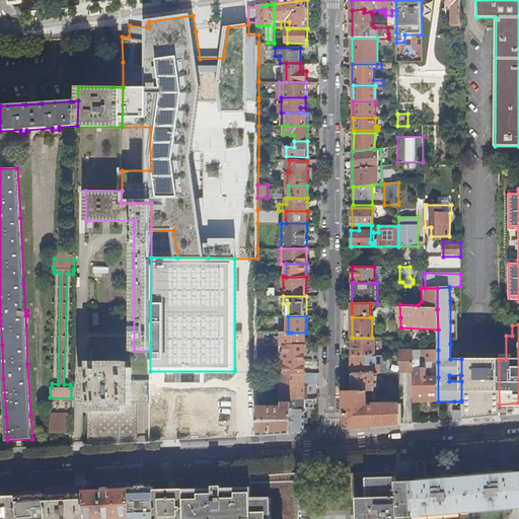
[(306,332),(291,332),(290,345),(306,345),(306,332)]
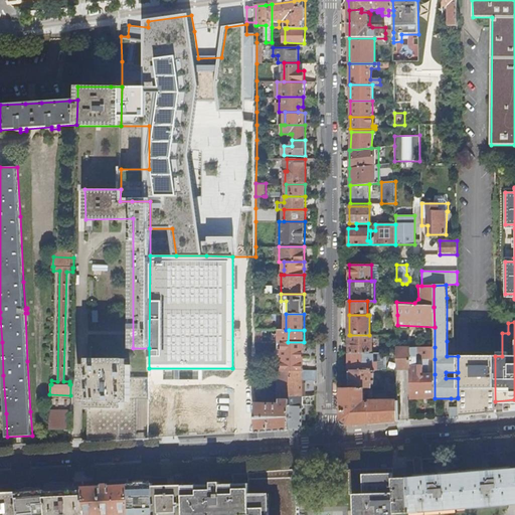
[(349,343),(349,352),(373,353),(385,353),(385,338),(382,338),(382,335),(369,335),(350,335),(350,343),(349,343)]
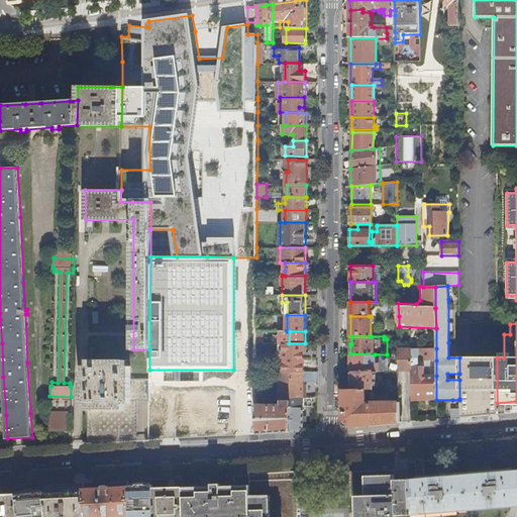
[(304,372),(305,343),(289,343),(280,343),(280,350),(284,350),(284,372),(291,372),(304,372)]
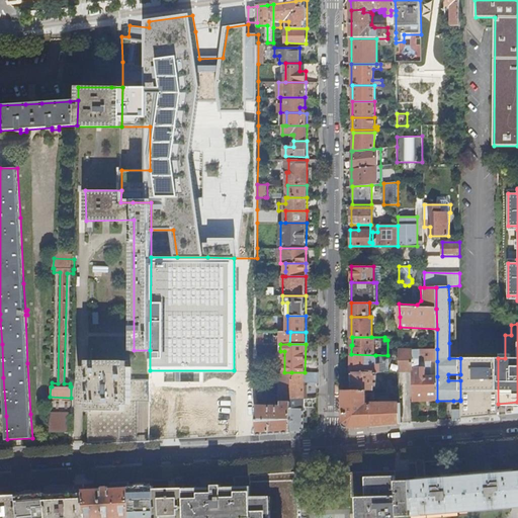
[(413,401),(437,401),(437,376),(431,376),(431,367),(428,367),(428,364),(420,364),(420,360),(425,361),(437,361),(437,349),(400,350),(400,355),(400,371),(413,371),(413,376),(413,401)]
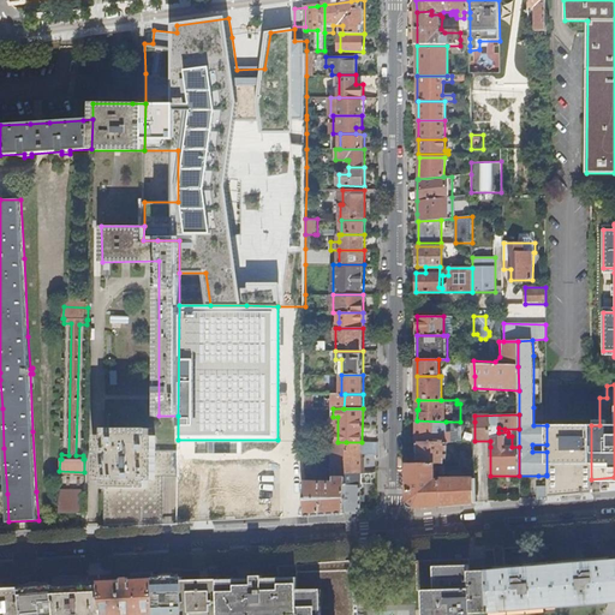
[(418,434),(418,442),(447,442),(451,442),(451,433),(446,433),(446,422),(417,421),(417,434),(418,434)]
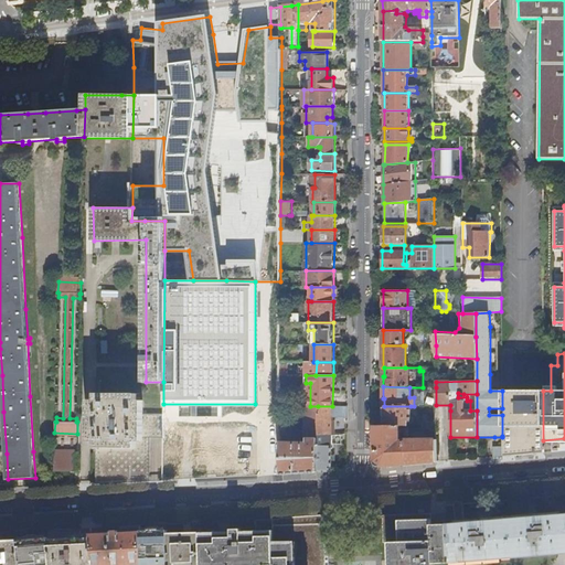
[(519,455),(542,452),(543,440),(543,391),(543,390),(510,390),(502,390),(502,391),(502,408),(502,415),(502,436),(502,437),(502,446),(502,456),(510,456),(519,455)]
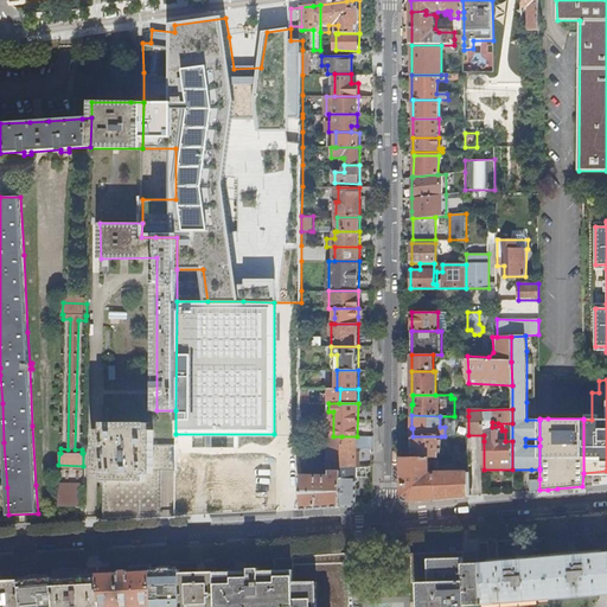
[(176,465),(176,458),(176,445),(154,445),(154,434),(147,434),(147,422),(103,423),(102,434),(96,434),(96,470),(102,470),(102,517),(102,519),(128,518),(160,517),(160,489),(159,489),(159,465),(176,465)]
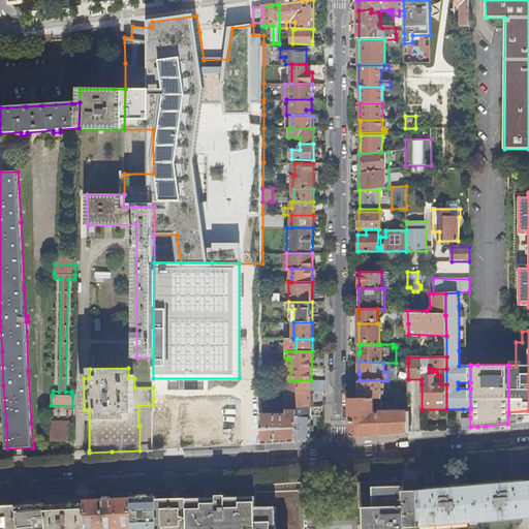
[(298,380),(290,380),(286,380),(286,399),(288,410),(287,414),(262,414),(262,444),(276,443),(297,441),(298,406),(298,380)]
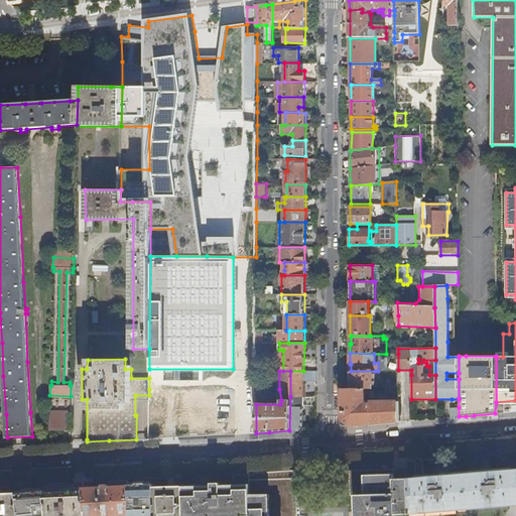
[(303,371),(290,371),(290,396),(303,397),(303,394),(303,371)]
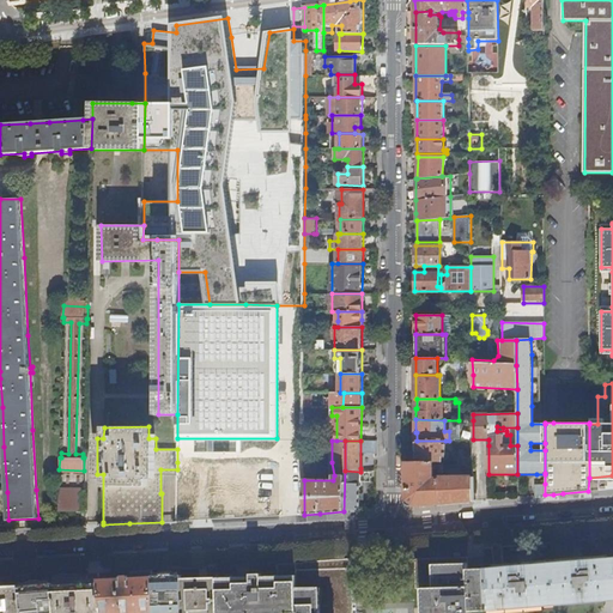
[(377,442),(360,441),(360,468),(363,468),(363,456),(377,456),(377,442)]
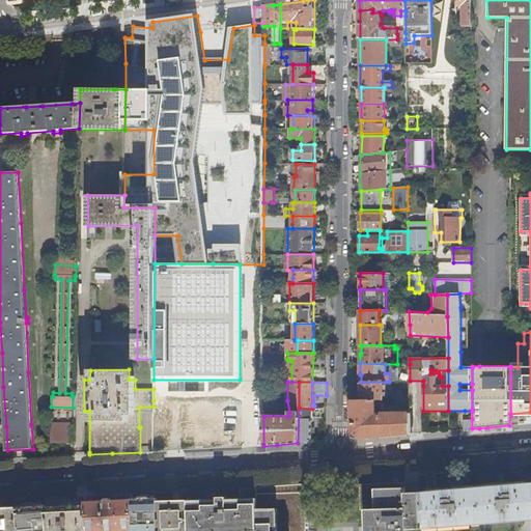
[(361,382),(361,400),(375,400),(380,400),(384,400),(384,397),(387,397),(386,382),(361,382)]
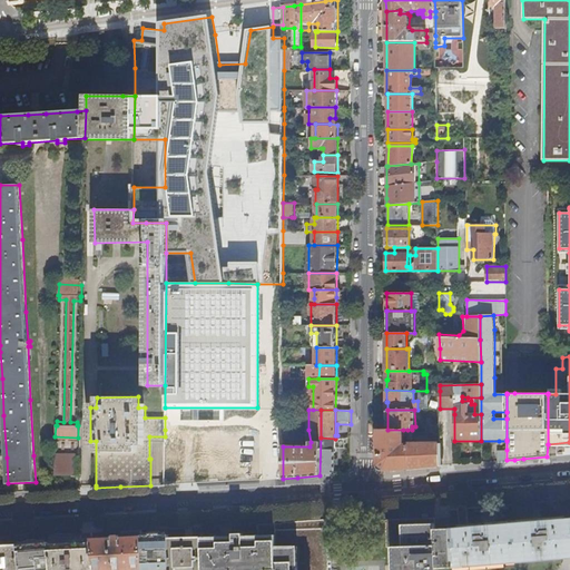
[(257,426),(166,426),(166,483),(258,479),(257,426)]
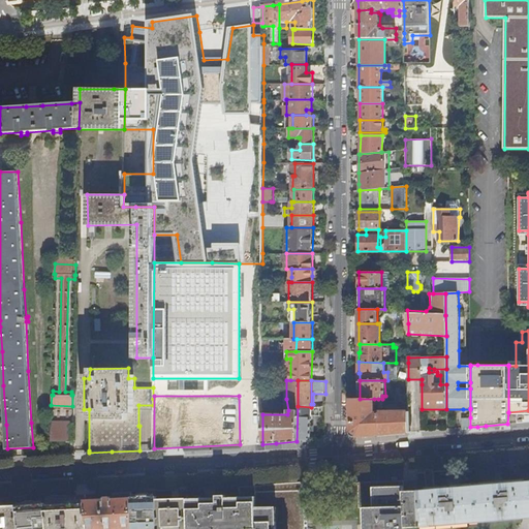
[(392,434),(408,432),(408,412),(409,411),(408,403),(408,396),(393,396),(393,401),(404,401),(404,411),(382,411),(382,412),(379,412),(379,435),(392,434)]
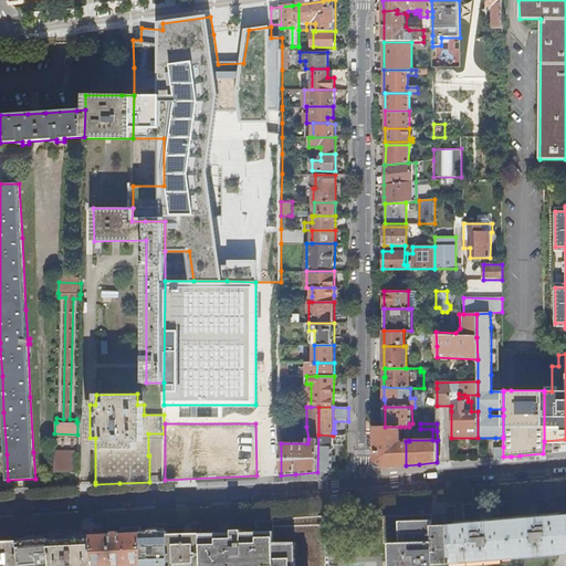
[(381,467),(406,465),(406,441),(400,441),(400,427),(385,427),(375,427),(375,444),(375,461),(381,467)]
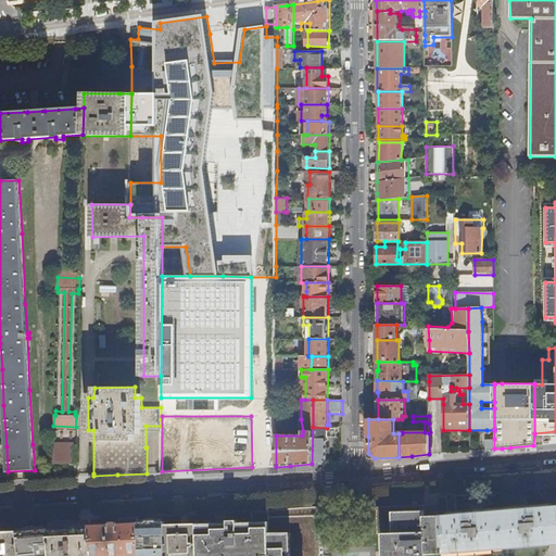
[(313,427),(312,464),(312,465),(327,464),(327,463),(327,428),(313,427)]
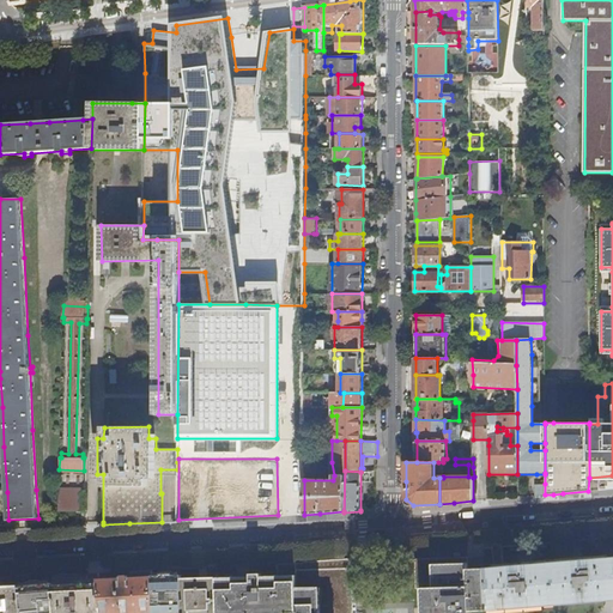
[(535,485),(535,496),(536,496),(545,495),(545,484),(535,485)]
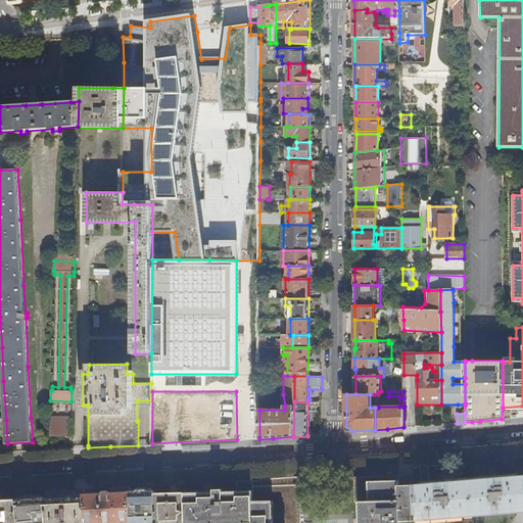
[(50,436),(70,436),(72,422),(50,422),(50,436)]
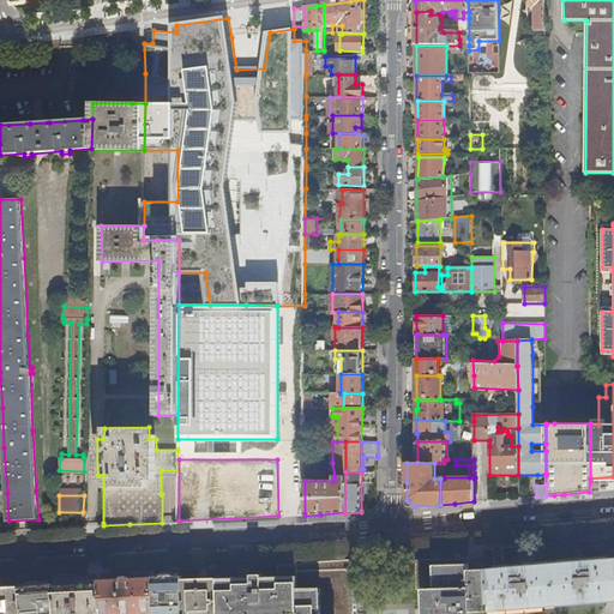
[(613,558),(548,565),(486,570),(487,589),(487,609),(503,608),(577,602),(613,599),(613,558)]
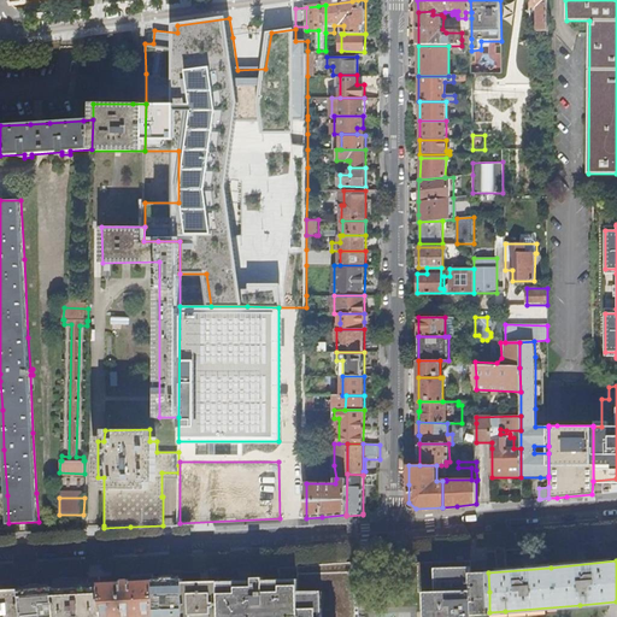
[(489,592),(488,573),(472,573),(472,562),(440,562),(419,563),(419,593),(425,593),(425,616),(472,616),(472,615),(489,613),(489,612),(489,592)]
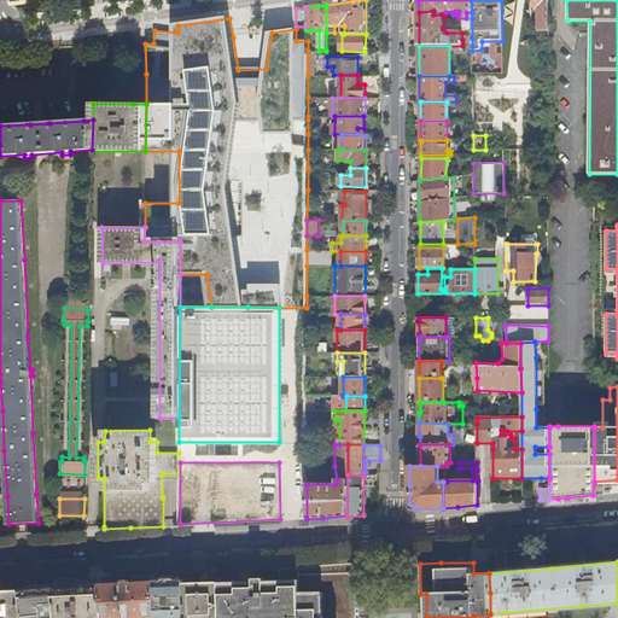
[(228,582),(219,582),(220,608),(220,617),(356,617),(356,593),(355,565),(328,565),(305,566),(305,567),(280,569),(281,581),(266,581),(264,577),(254,578),(254,582),(250,582),(228,582)]
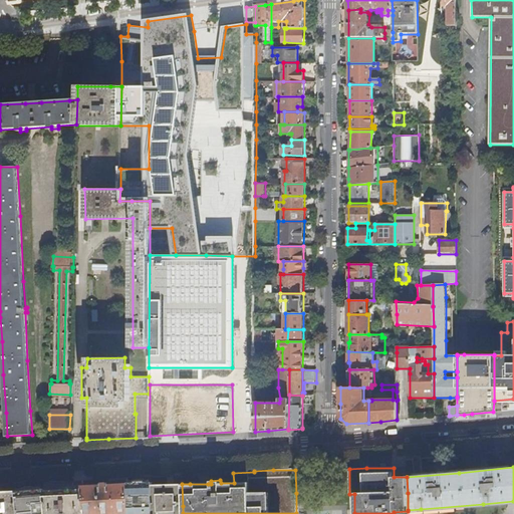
[(103,485),(127,483),(127,477),(102,478),(103,485)]
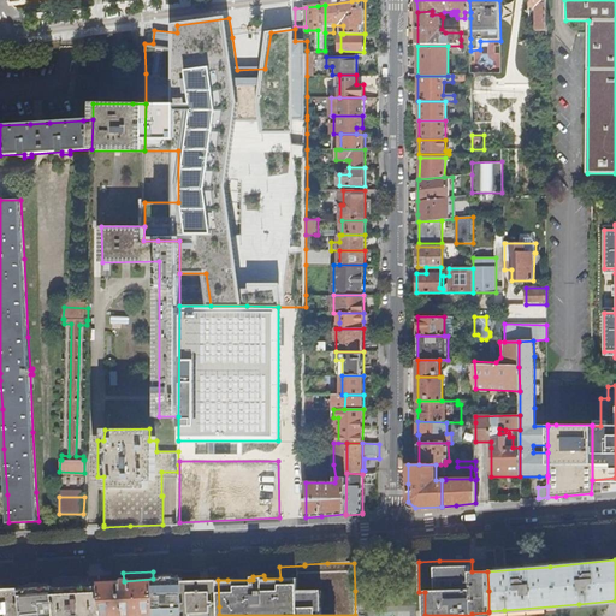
[(60,576),(52,576),(53,582),(54,597),(55,615),(54,615),(102,615),(102,612),(100,585),(83,586),(82,575),(60,576)]
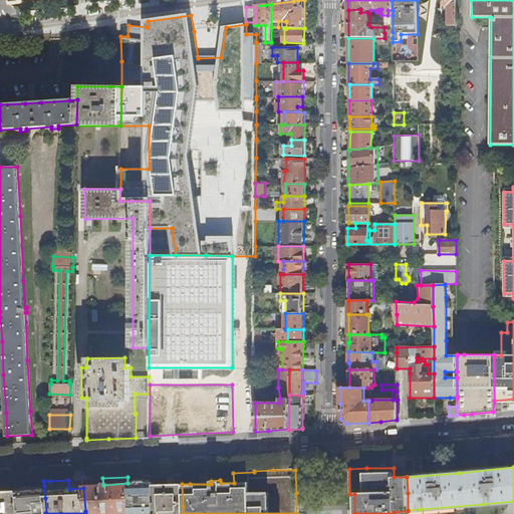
[(83,486),(83,488),(85,511),(85,513),(129,513),(129,486),(127,483),(103,485),(83,486)]
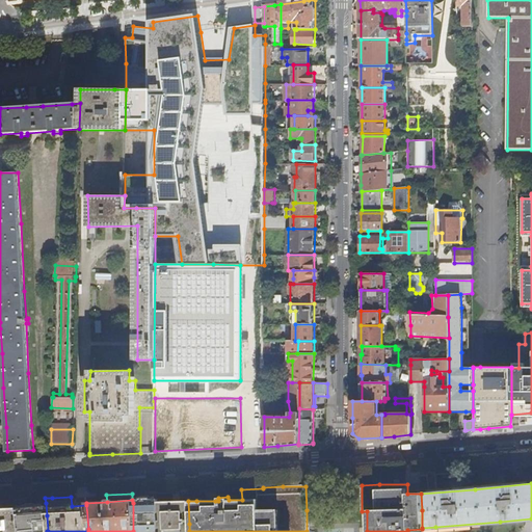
[(158,502),(159,522),(159,525),(159,531),(189,531),(189,524),(188,501),(158,502)]
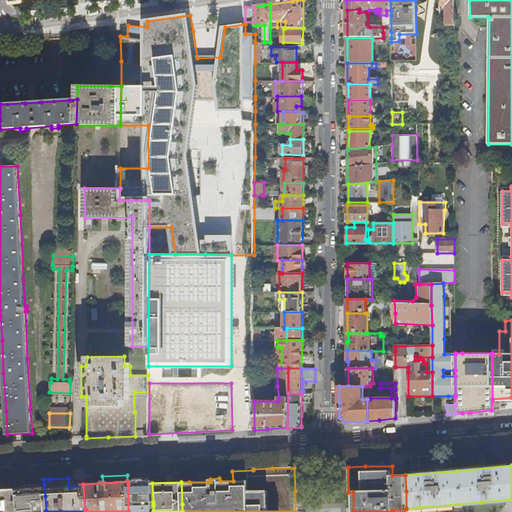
[(153,502),(152,483),(128,484),(128,511),(153,511),(153,505),(153,502)]
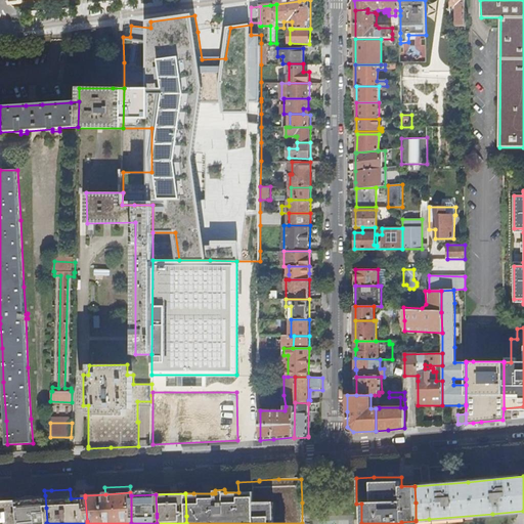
[(35,496),(17,498),(17,500),(19,523),(46,523),(47,523),(46,508),(45,495),(35,496)]
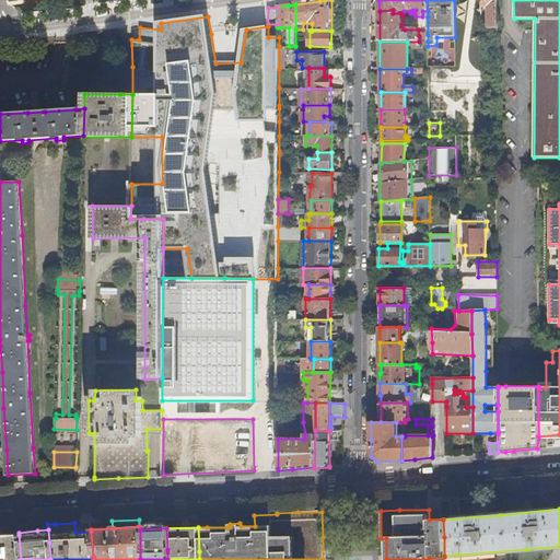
[(0,536),(0,559),(21,559),(19,535),(0,536)]
